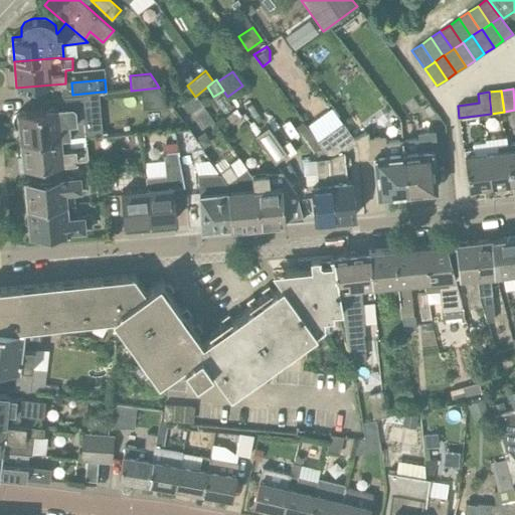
[(435,113),(428,105),(423,108),(430,117),(435,113)]
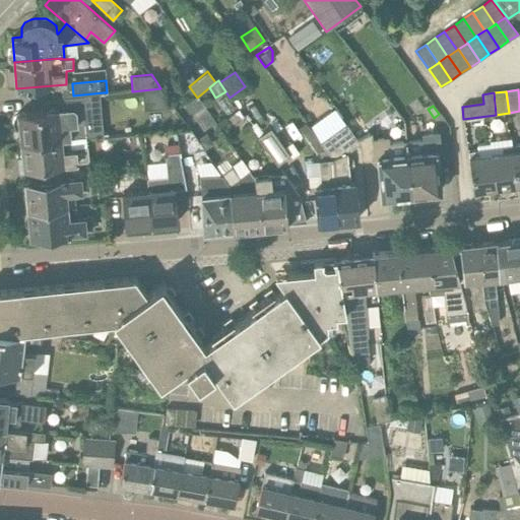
[(21,140),(71,136),(71,125),(78,124),(76,112),(73,109),(19,113),(19,115),(17,115),(14,116),(13,118),(12,120),(12,123),(13,125),(14,128),(16,129),(18,130),(20,130),(21,140)]
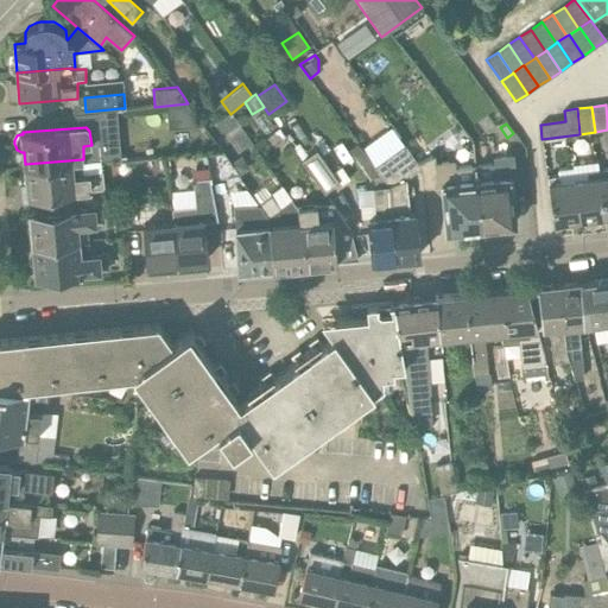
[(308,157),(317,149),(312,143),(303,150),(308,157)]
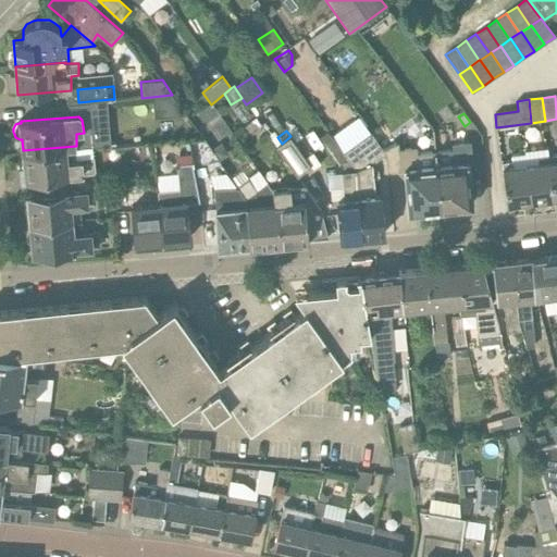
[(337,197),(342,237),(362,235),(357,172),(342,151),(335,143),(336,141),(327,131),(326,132),(319,137),(341,171),(344,196),(337,197)]
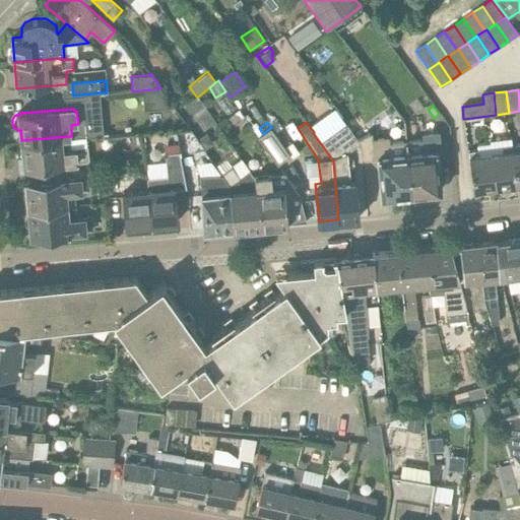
[(360,144),(344,122),(319,141),(333,160),(338,219),(359,217),(355,180),(350,180),(347,152),(360,144)]
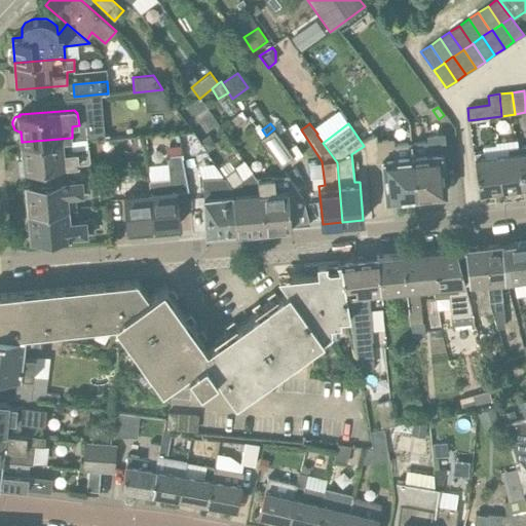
[(261,139),(280,166),(293,156),(274,128),(266,136),(261,139)]
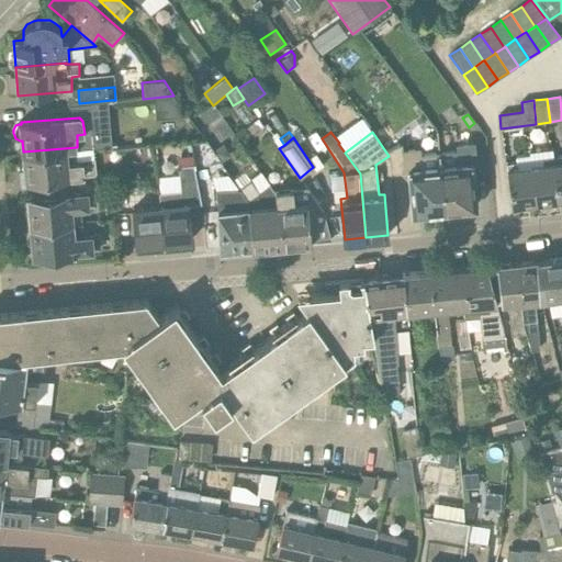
[(438,152),(445,210),(475,206),(473,184),(473,165),(476,164),(474,142),(457,143),(456,149),(438,152)]
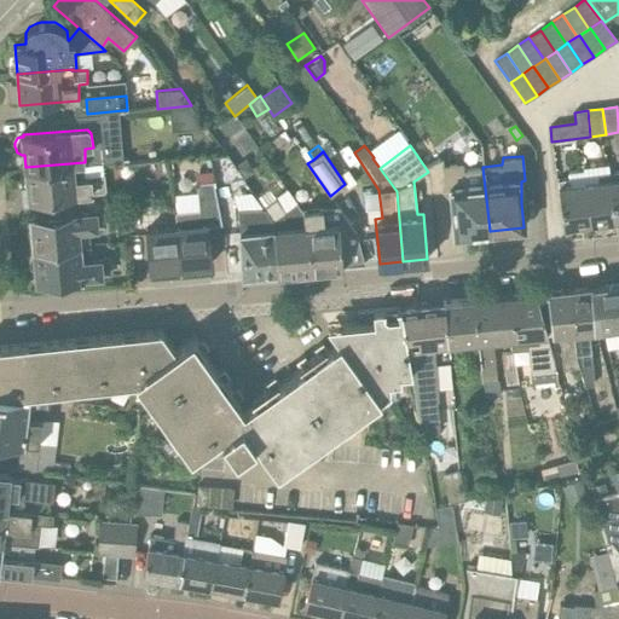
[(103,162),(103,160),(85,162),(25,167),(28,185),(24,185),(25,198),(105,191),(103,162)]
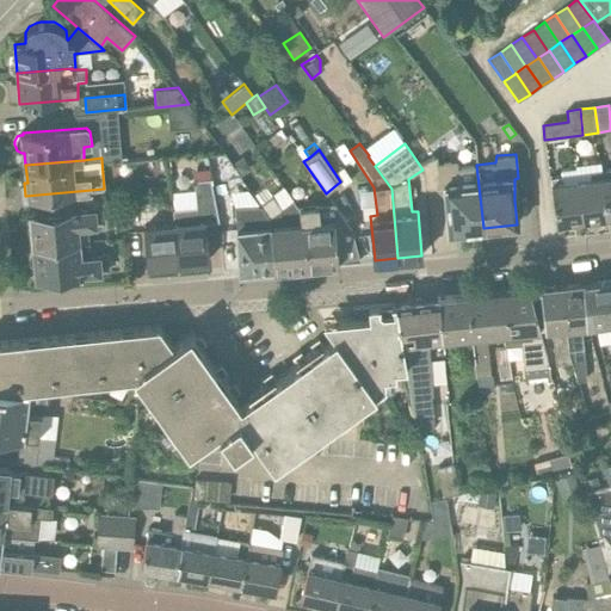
[(232,165),(240,178),(252,170),(244,158),(232,165)]
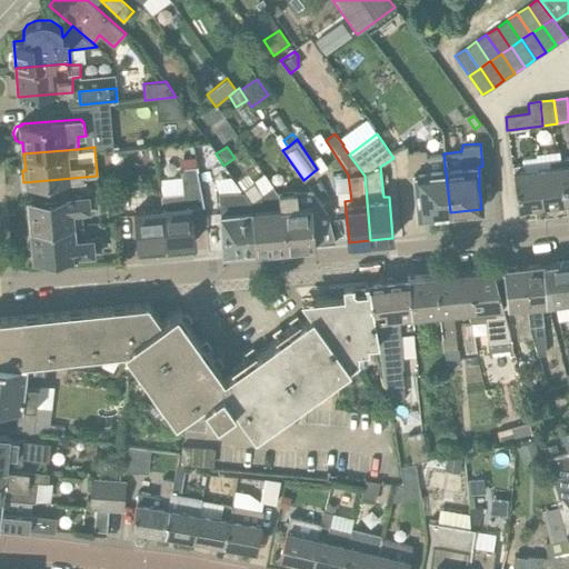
[(426,148),(408,150),(410,175),(411,173),(416,193),(418,216),(450,212),(443,153),(427,155),(426,148)]
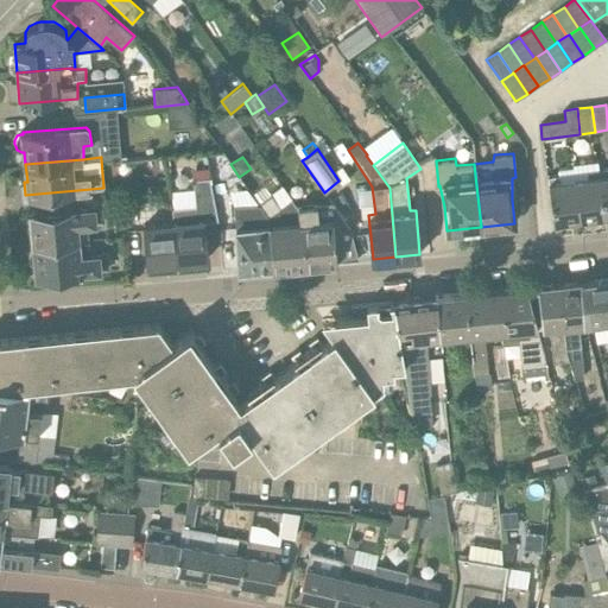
[(192,169),(194,179),(210,178),(208,168),(192,169)]
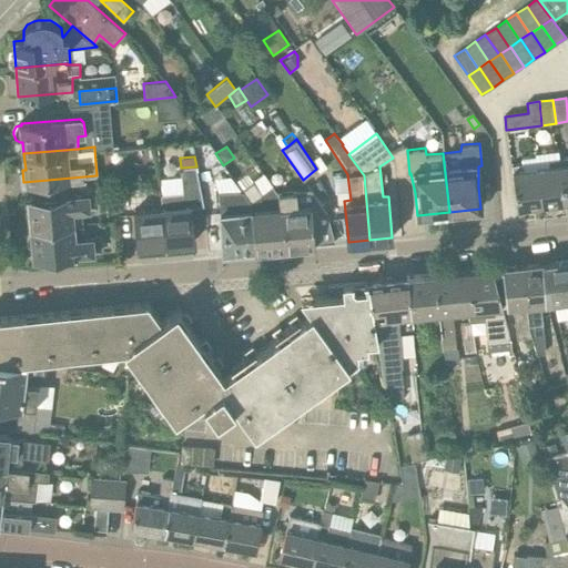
[(541,204),(565,202),(559,159),(549,160),(549,165),(536,166),(541,204)]
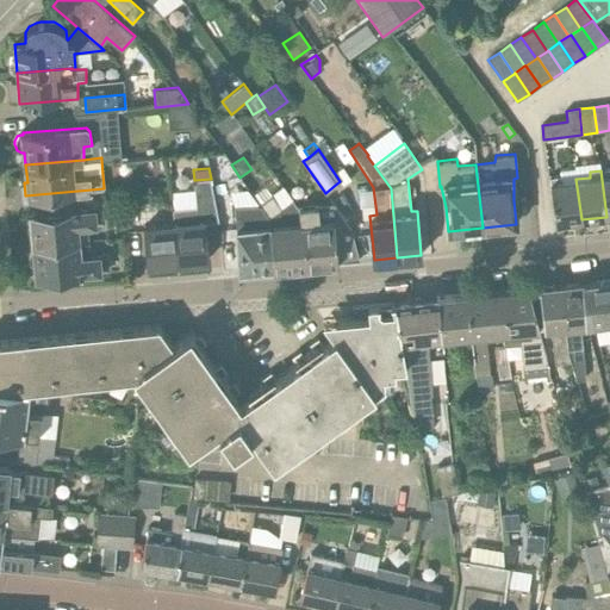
[(555,223),(582,219),(576,179),(561,181),(561,175),(549,178),(555,223)]
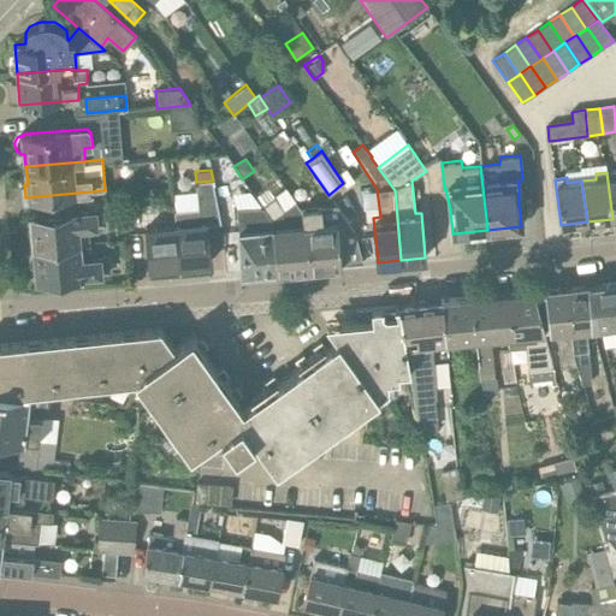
[(175,225),(178,266),(209,264),(207,224),(220,223),(213,185),(213,181),(196,182),(197,208),(175,211),(175,224),(175,225)]
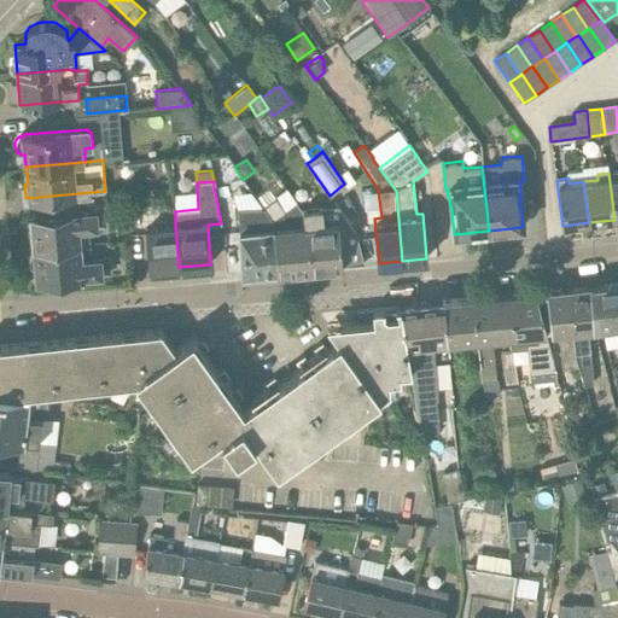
[(277,273),(309,269),(304,226),(303,209),(301,209),(286,187),(262,205),(262,207),(261,207),(273,223),(273,229),(277,273)]
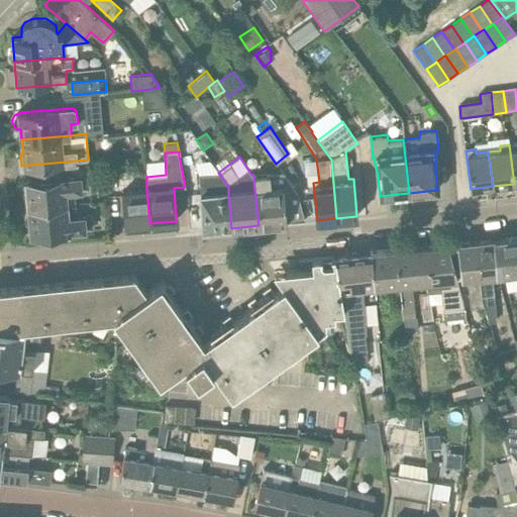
[(121,168),(108,169),(109,179),(121,178),(121,168)]
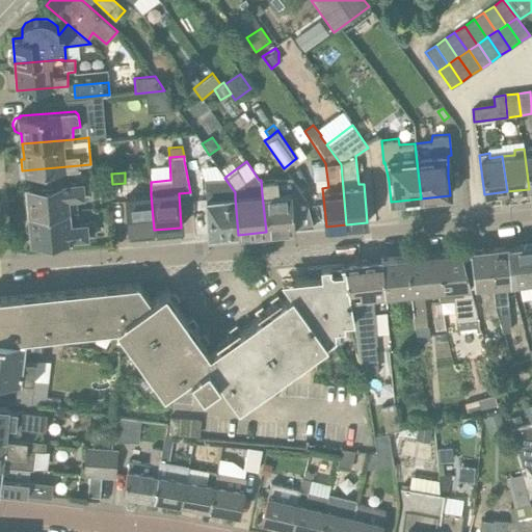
[(209,237),(238,235),(235,197),(235,192),(224,178),(205,179),(206,198),(205,198),(209,237)]
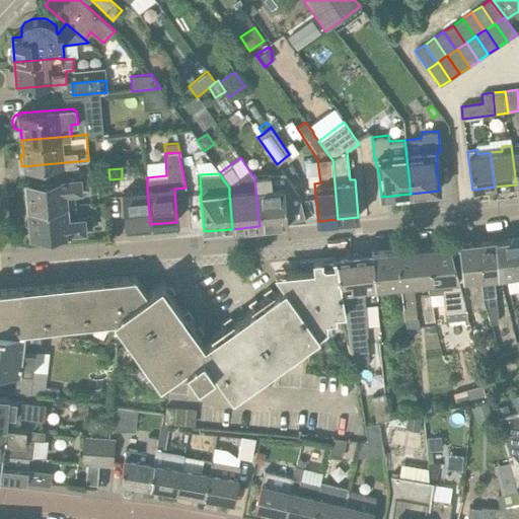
[(297,193),(284,173),(254,175),(255,190),(260,226),(305,222),(297,193)]
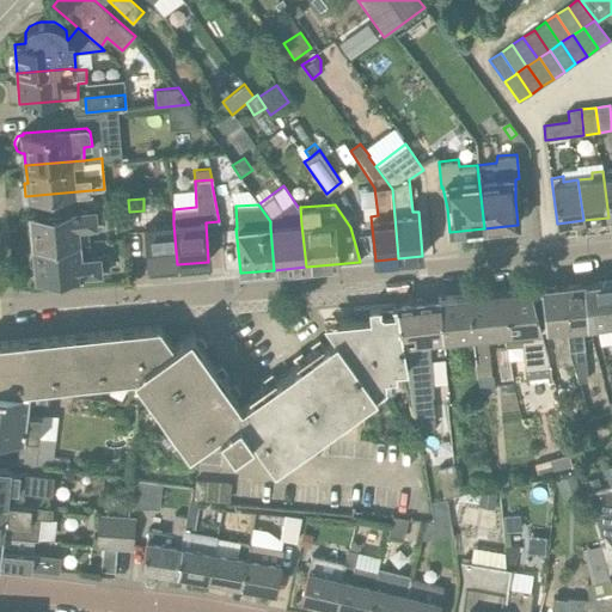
[(34,246),(90,240),(89,227),(97,226),(98,226),(105,225),(104,208),(30,215),(34,246)]
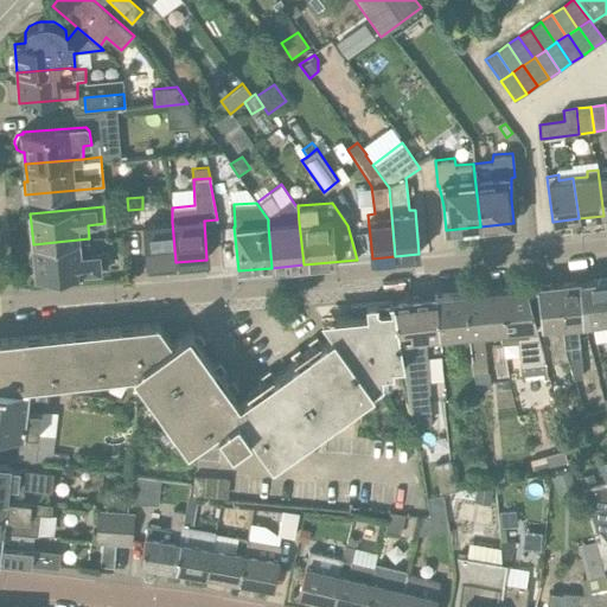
[(146,264),(176,262),(172,222),(141,224),(146,264)]
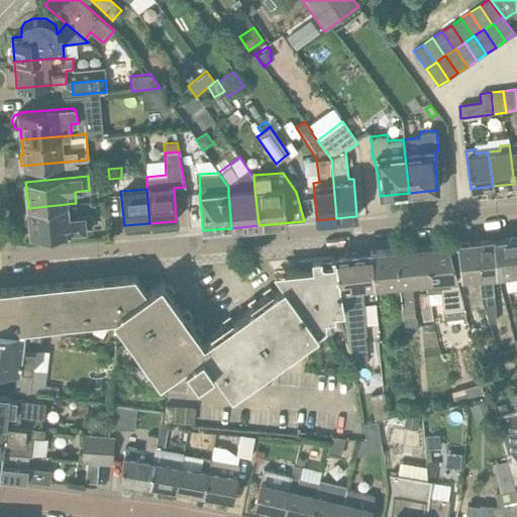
[(76,203),(28,208),(30,234),(92,228),(90,214),(76,215),(76,203)]
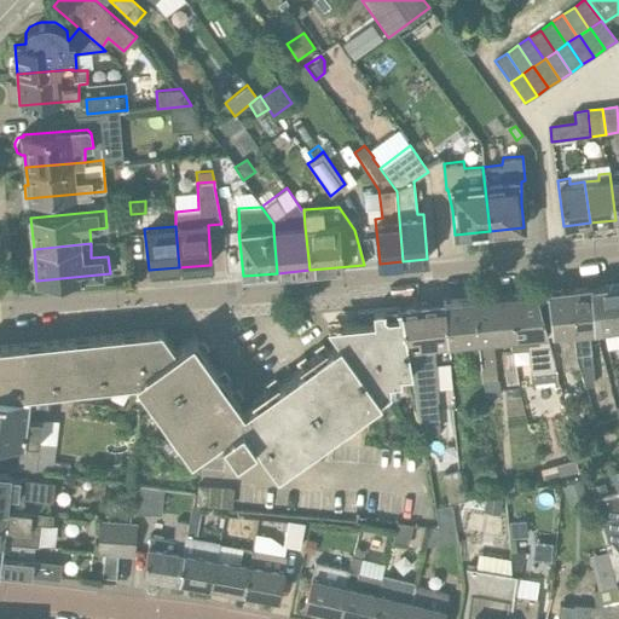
[(618,282),(591,287),(595,329),(603,328),(603,329),(618,327),(618,282)]
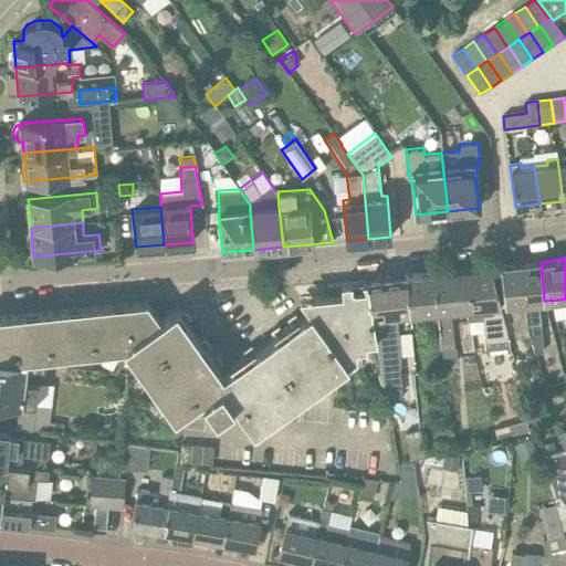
[(545,302),(552,301),(552,300),(544,301),(541,262),(520,264),(523,300),(531,335),(530,335),(534,352),(543,352),(542,335),(540,313),(547,312),(545,302)]
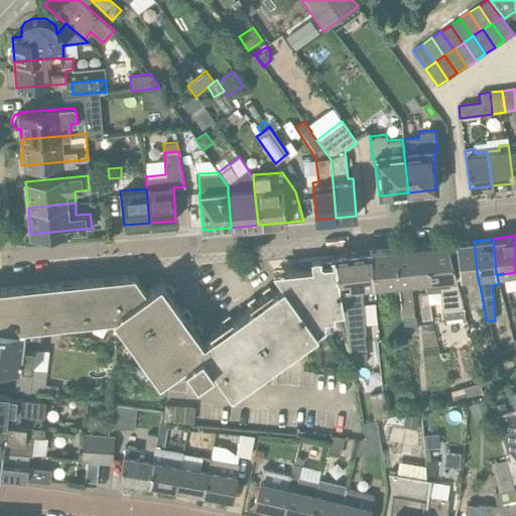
[(470,307),(483,305),(484,305),(477,273),(474,241),(441,244),(461,310),(463,309),(464,309),(457,279),(467,278),(470,307)]
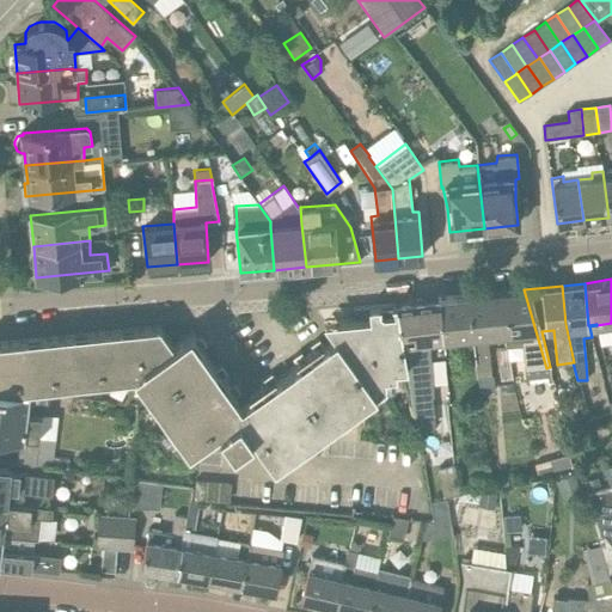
[(524,371),(546,368),(524,289),(495,292),(500,330),(501,335),(531,332),(531,340),(521,340),(524,371)]
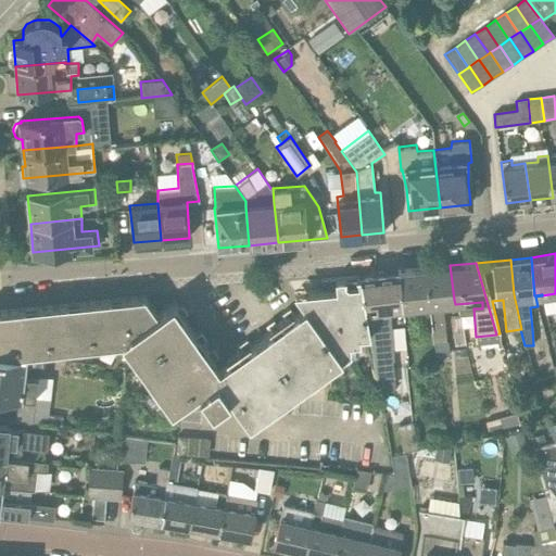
[(442,305),(455,304),(454,300),(450,265),(424,268),(427,302),(428,306),(429,306),(431,330),(434,345),(438,357),(450,356),(447,340),(446,340),(442,305)]
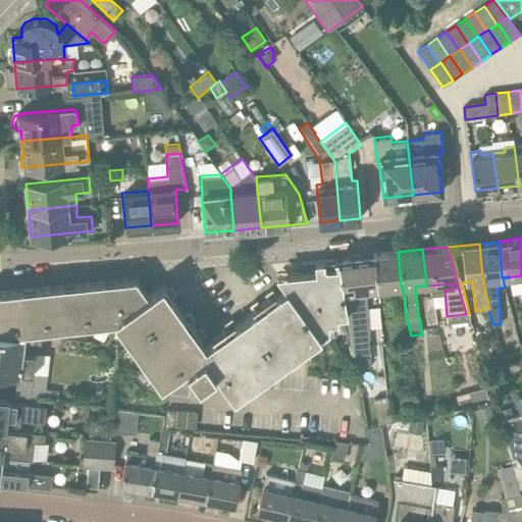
[(376,291),(402,288),(401,283),(398,252),(373,254),(376,285),(376,291)]
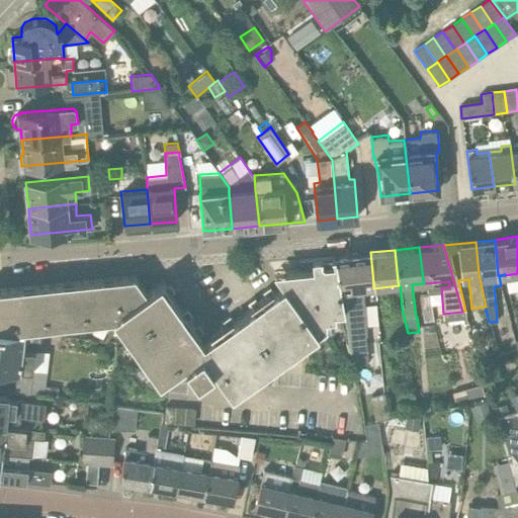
[(357,352),(366,350),(365,335),(366,335),(363,289),(373,288),(373,283),(370,252),(359,254),(335,256),(345,312),(343,312),(350,353),(357,352)]
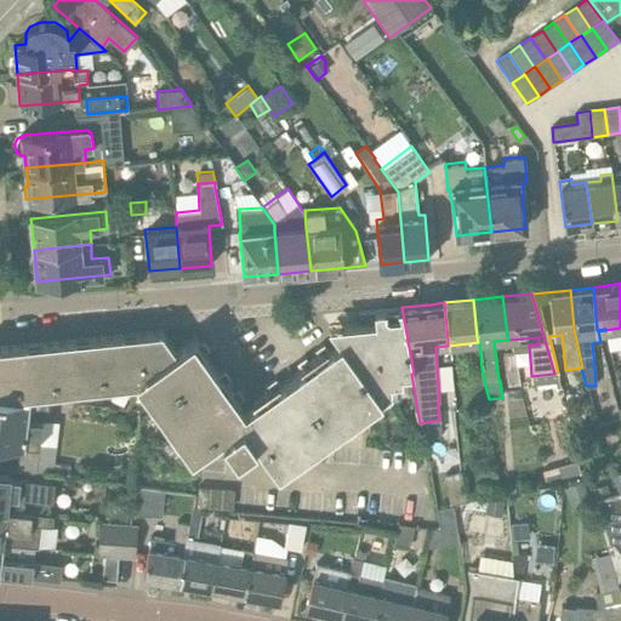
[(411,374),(414,374),(402,307),(358,312),(359,324),(343,325),(345,340),(329,351),(323,343),(314,349),(318,354),(308,360),(306,357),(296,363),(302,370),(280,385),(275,379),(267,385),(269,388),(261,394),(251,402),(254,404),(246,410),(244,411),(237,402),(244,397),(238,388),(234,391),(227,381),(231,379),(224,370),(217,375),(203,353),(210,348),(203,340),(199,342),(195,337),(175,351),(161,331),(0,346),(0,393),(28,397),(28,394),(137,383),(191,460),(222,437),(235,457),(255,443),(278,473),(305,455),(391,393),(389,382),(402,381),(400,375),(411,374)]
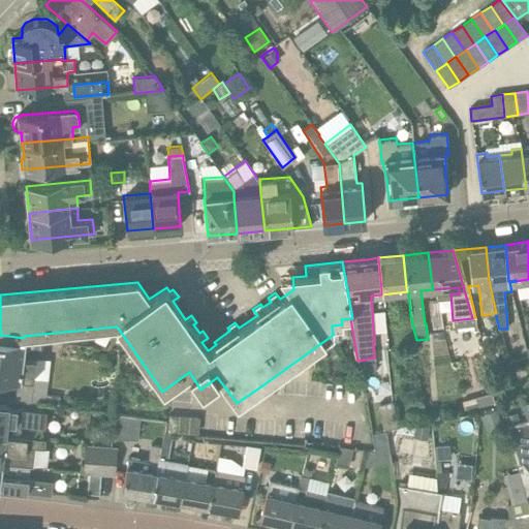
[(443,328),(438,301),(428,302),(430,320),(431,320),(433,330),(443,328)]
